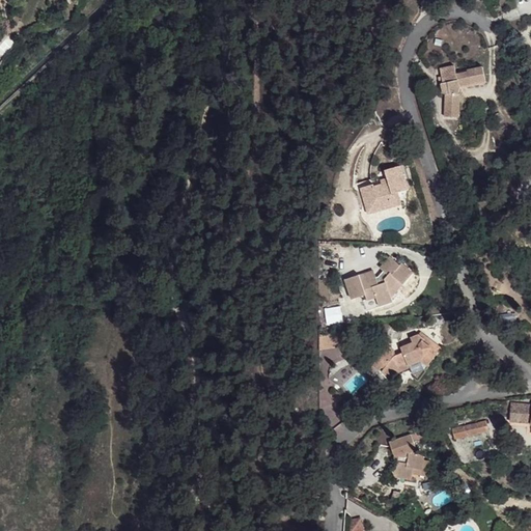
[(445,89),(443,111),(458,111),(460,89),(459,88),(459,81),(484,75),(481,60),(467,64),(467,65),(455,67),(454,60),(440,63),(443,77),(441,78),(443,88),(445,89)]
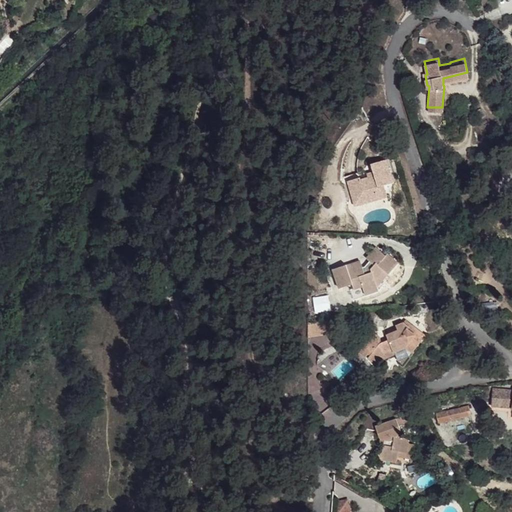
[(361,176),(349,179),(354,197),(365,194),(368,202),(389,195),(387,184),(395,180),(389,158),(374,163),(376,170),(377,174),(370,176),(361,178),(361,176)]
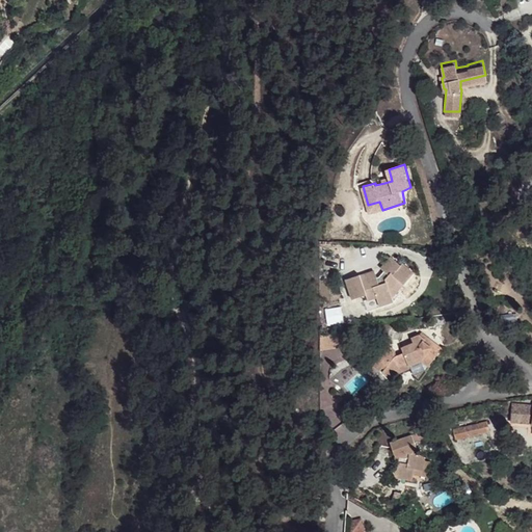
[(368,205),(371,214),(382,210),(379,202),(368,205)]
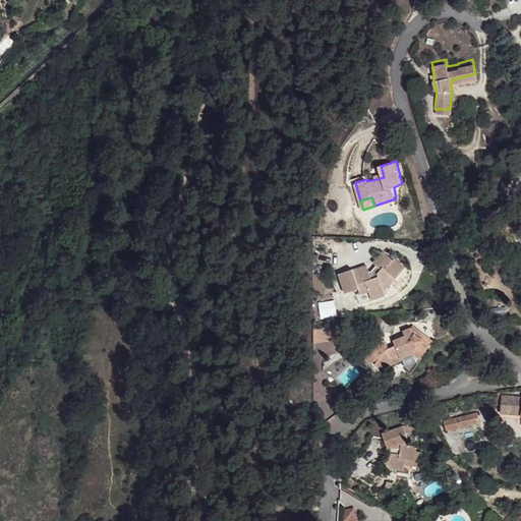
[(352,270),(340,274),(347,293),(359,289),(360,293),(358,294),(362,304),(387,295),(387,291),(384,285),(392,275),(396,279),(406,267),(396,257),(394,258),(384,251),(374,262),(378,265),(371,272),(368,272),(365,273),(364,272),(354,274),(352,270)]
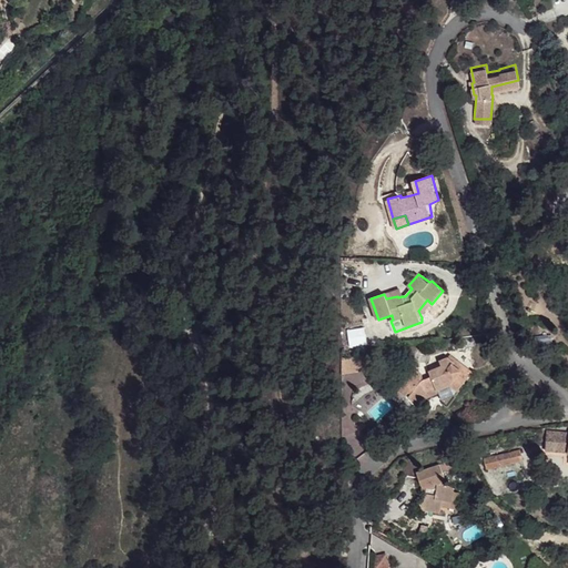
[(427,300),(418,311),(422,317),(432,304),(427,300)]
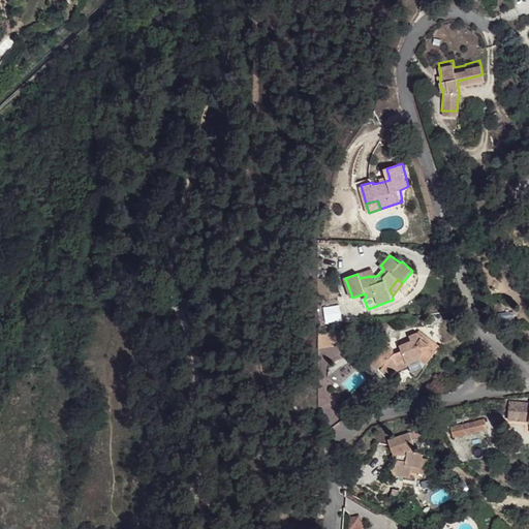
[(324,307),(325,322),(341,321),(340,306),(324,307)]
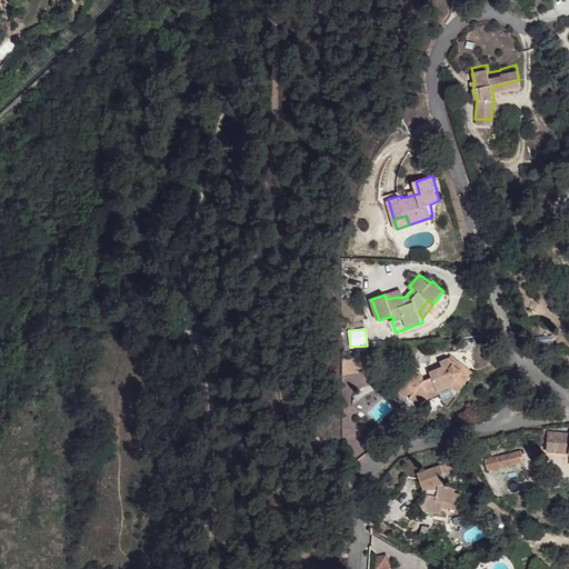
[(357,351),(357,368),(371,366),(370,350),(357,351)]
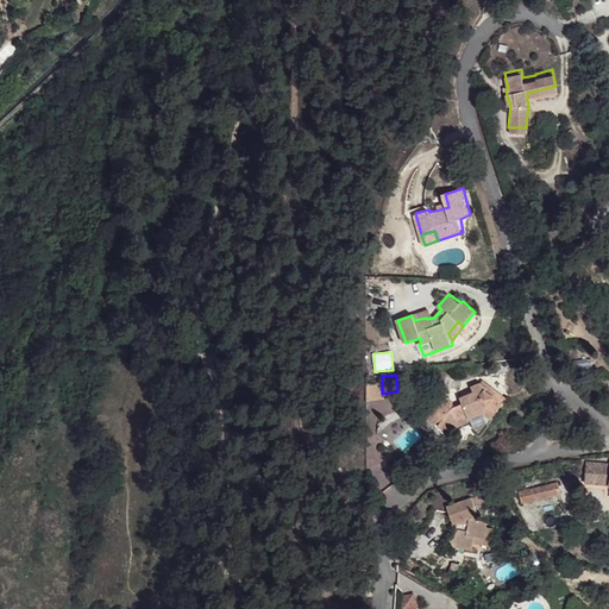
[(368,378),(366,395),(382,394),(382,376),(368,378)]
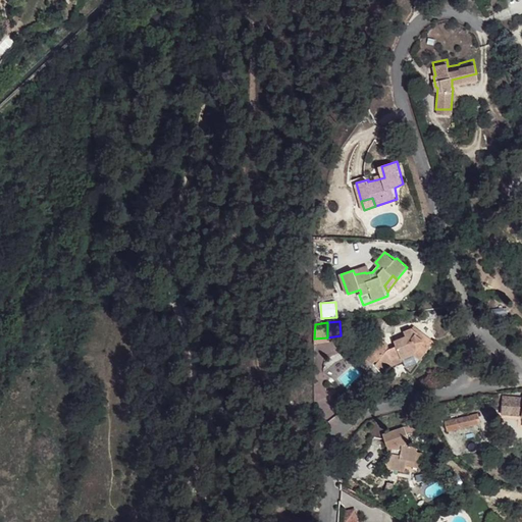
[(379,333),(363,354),(372,359),(376,354),(378,356),(376,360),(384,367),(390,360),(413,351),(420,355),(434,336),(419,326),(411,334),(406,332),(394,337),(396,342),(389,344),(385,337),(379,333)]
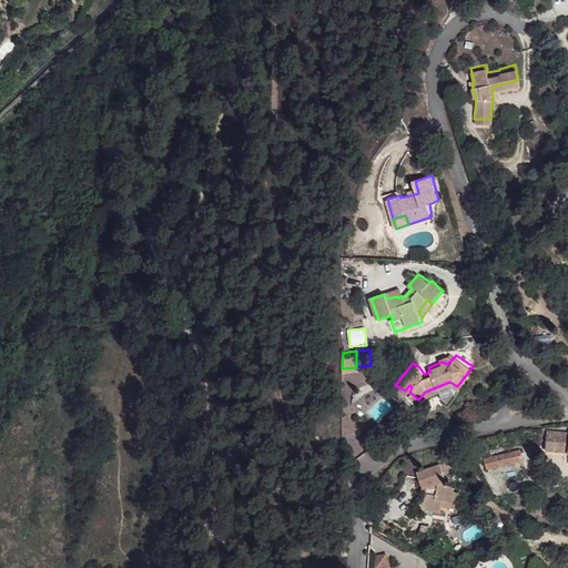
[(567,433),(548,432),(548,450),(567,450),(567,433)]
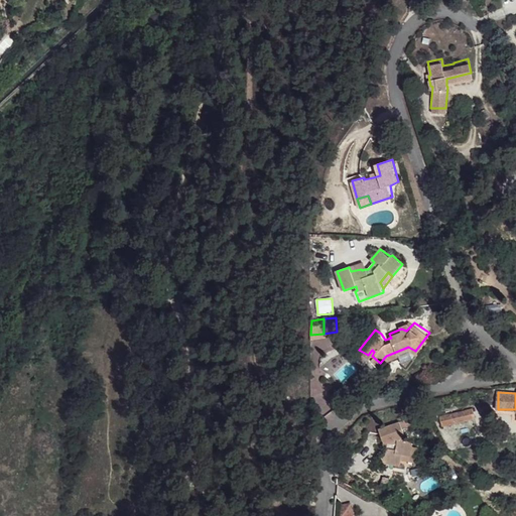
[(441,416),(443,426),(476,419),(473,409),(441,416)]
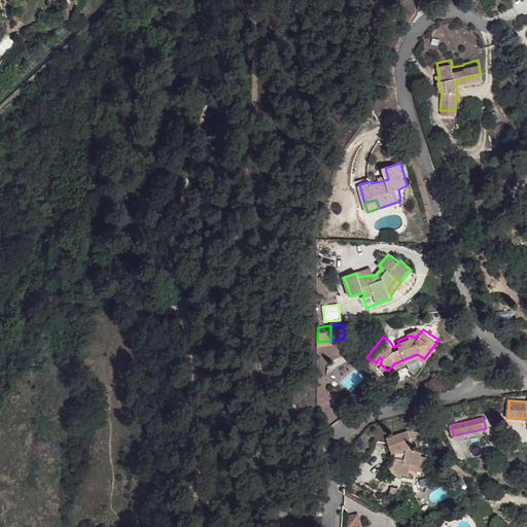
[(411,430),(388,437),(389,444),(392,449),(395,452),(398,454),(397,458),(396,465),(393,467),(394,473),(411,475),(413,464),(427,466),(429,457),(424,455),(422,452),(418,450),(412,449),(411,447),(415,445),(411,430)]
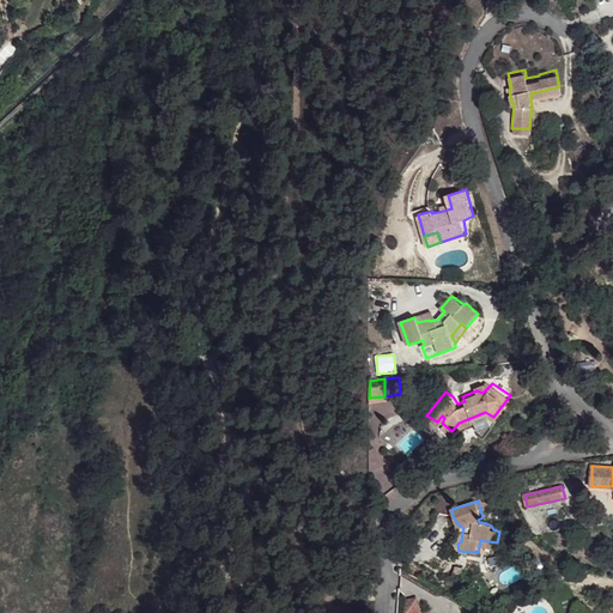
[(583,540),(569,548),(574,556),(587,547),(583,540)]
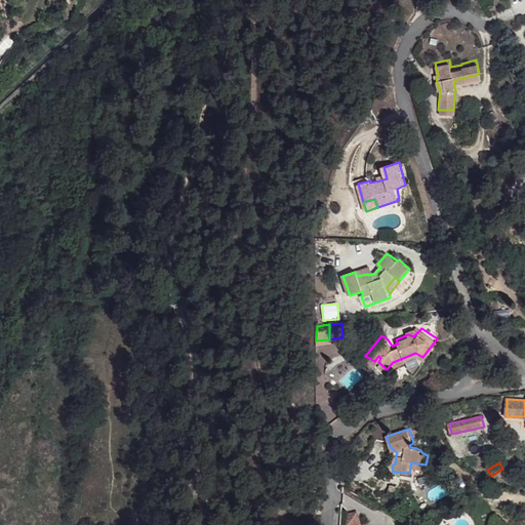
All buildings are outlined.
